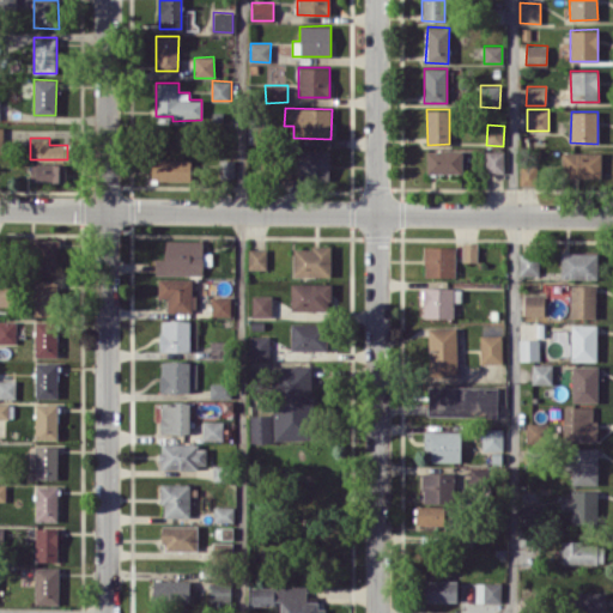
[(298,178),(328,178),(329,150),(299,150),(298,178)]
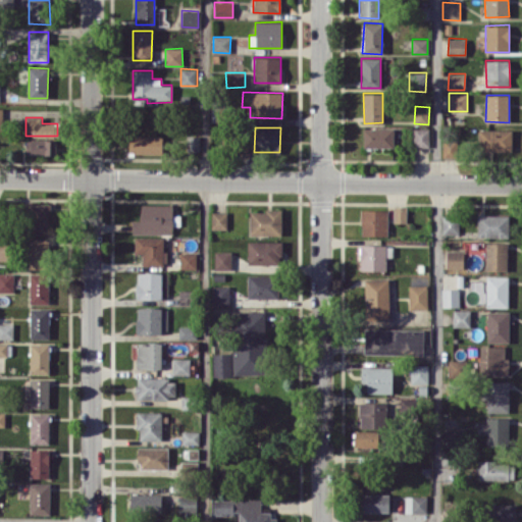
[(363,147),(394,147),(394,128),(363,127),(363,147)]
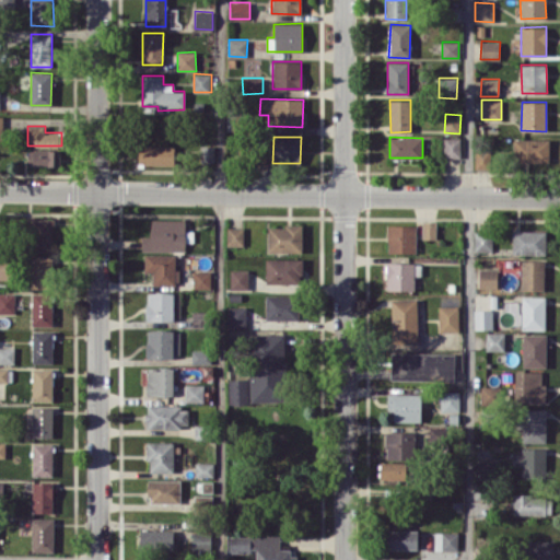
[(461,138),(443,138),(443,158),(461,158),(461,138)]
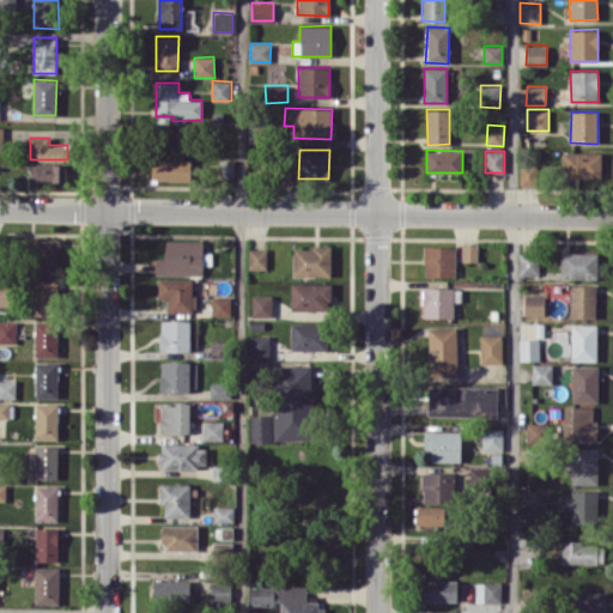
[(601,177),(601,152),(563,151),(562,177),(601,177)]
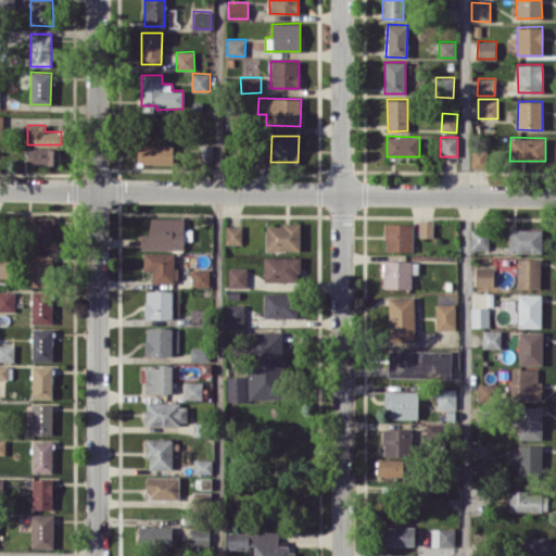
[(174,144),(138,143),(137,163),(173,164),(174,144)]
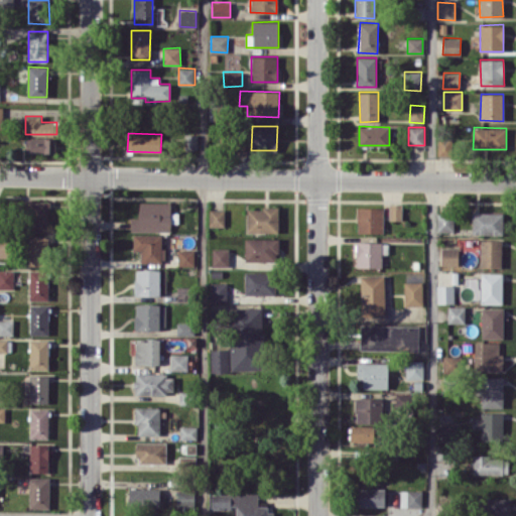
[(198,134),(183,135),(183,149),(198,149),(198,134)]
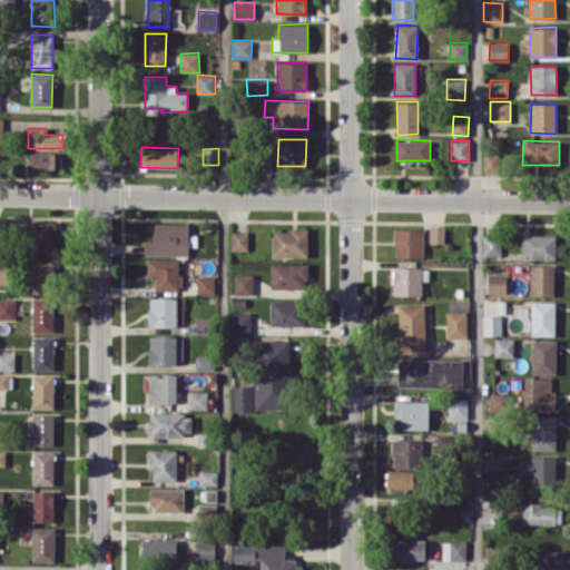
[(61,153),(29,153),(29,168),(61,169),(61,153)]
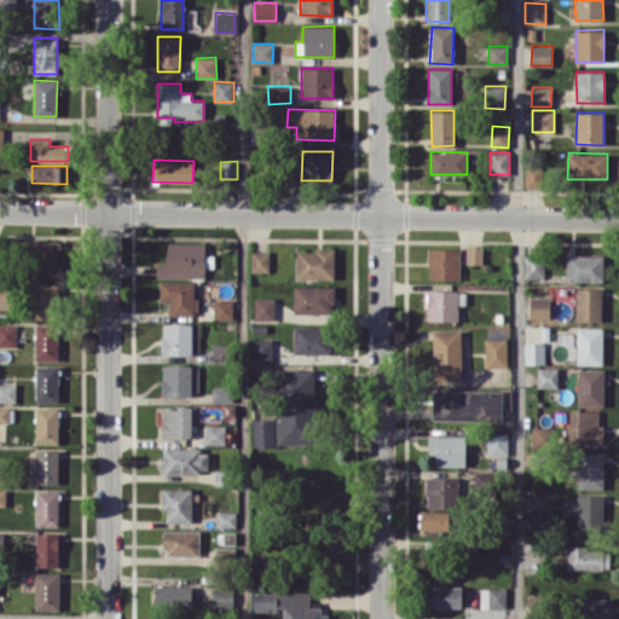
[(526,186),(544,186),(543,167),(525,167),(526,186)]
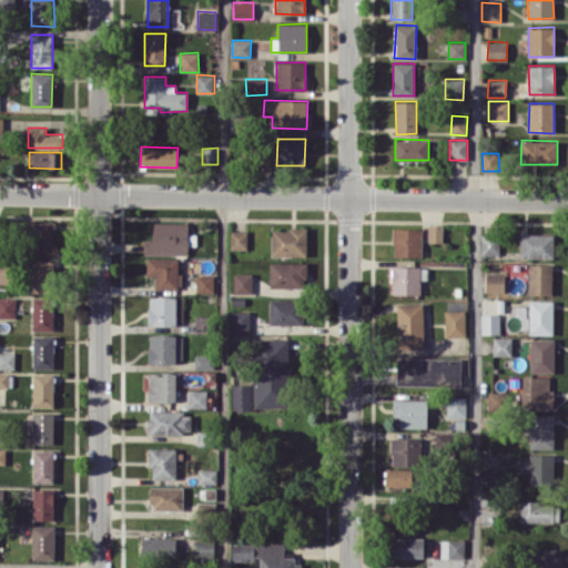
[(52,221),(29,221),(28,253),(51,254),(52,221)]
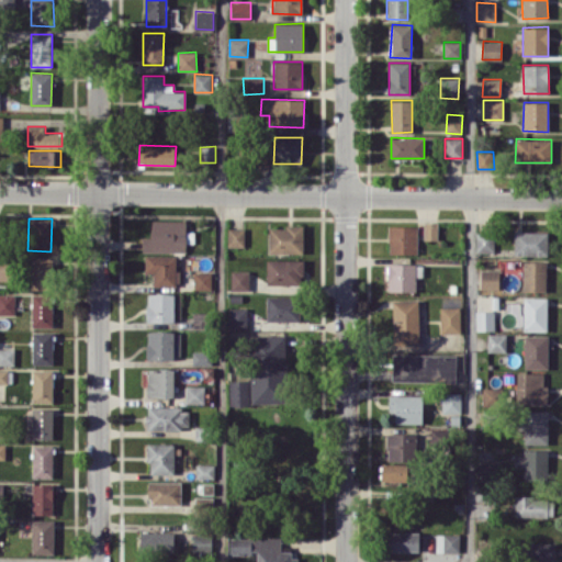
[(186,253),(187,221),(152,220),(150,237),(143,237),(142,251),(186,253)]
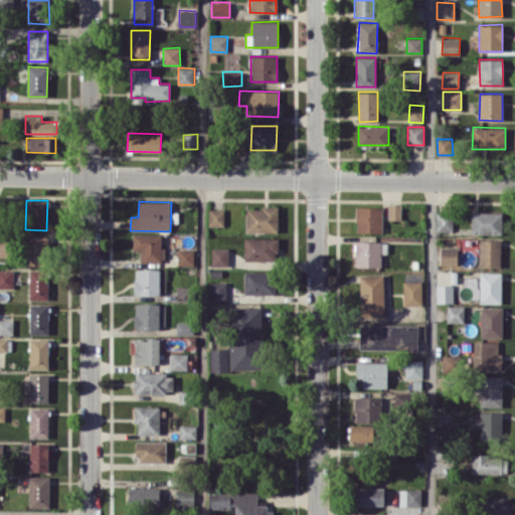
[(401,203),(388,203),(388,219),(400,219),(401,203)]
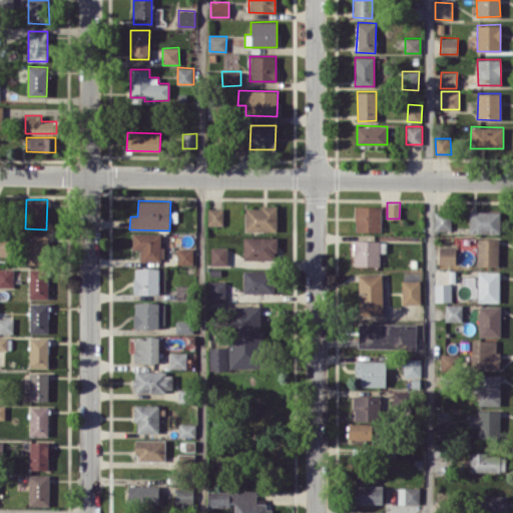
[(277,206),(245,206),(245,230),(277,230),(277,206)]
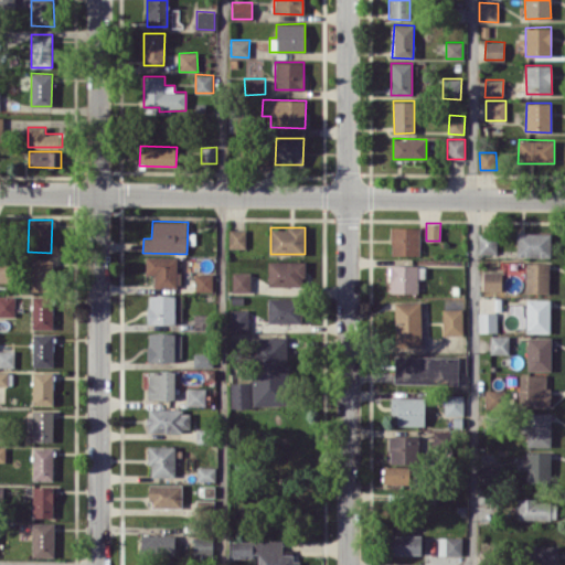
[(419,255),(419,227),(390,227),(391,255),(419,255)]
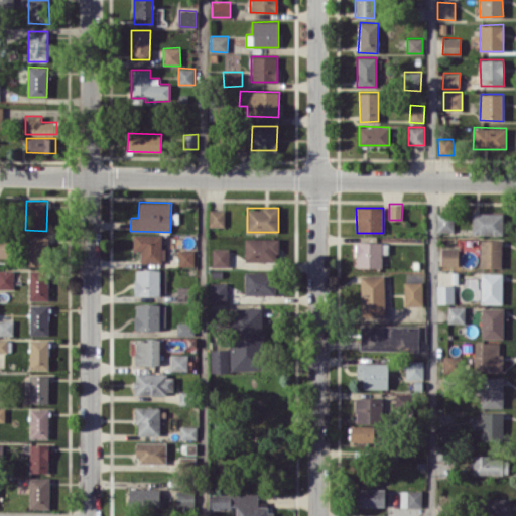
[(225,226),(225,209),(209,210),(210,226),(225,226)]
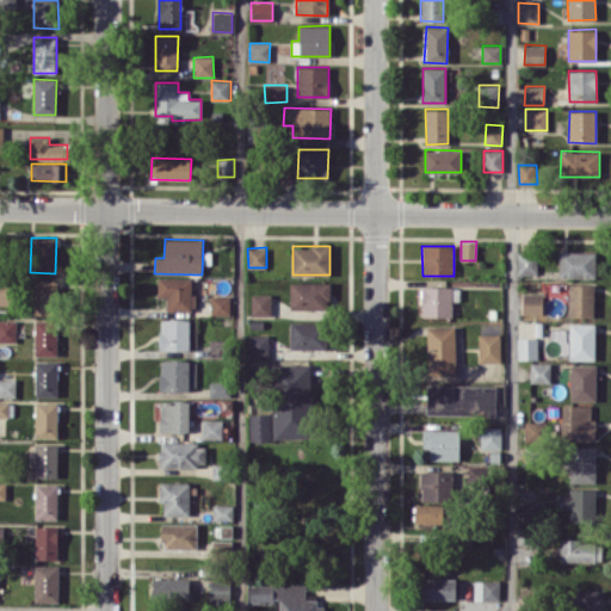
[(596,278),(597,252),(559,251),(559,277),(596,278)]
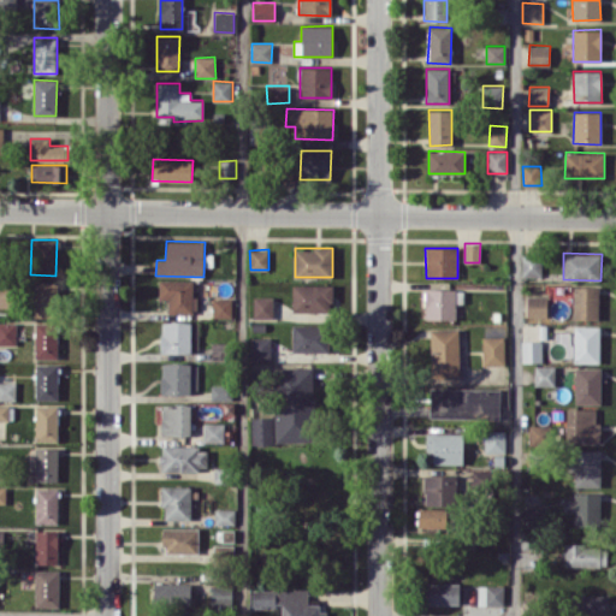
[(522,277),(542,277),(542,254),(521,254),(522,277)]
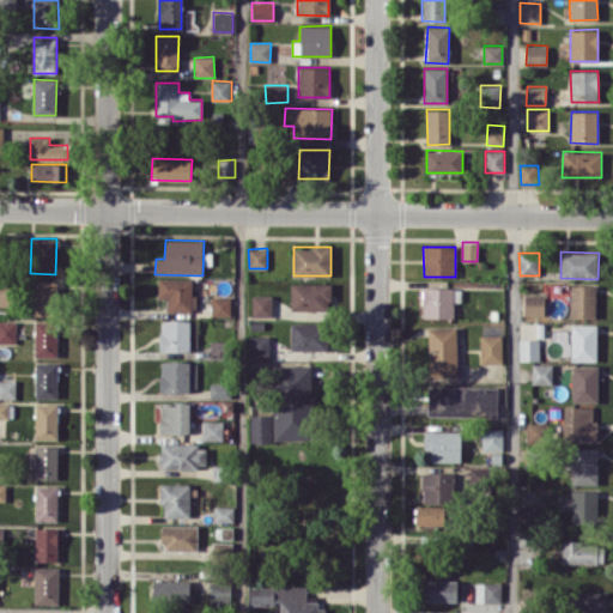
[(192,311),(192,278),(158,279),(158,297),(168,297),(168,313),(192,311)]
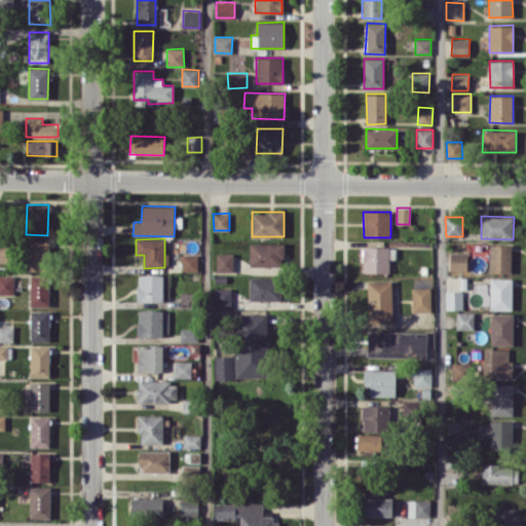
[(29,240),(28,270),(48,271),(49,240),(29,240)]
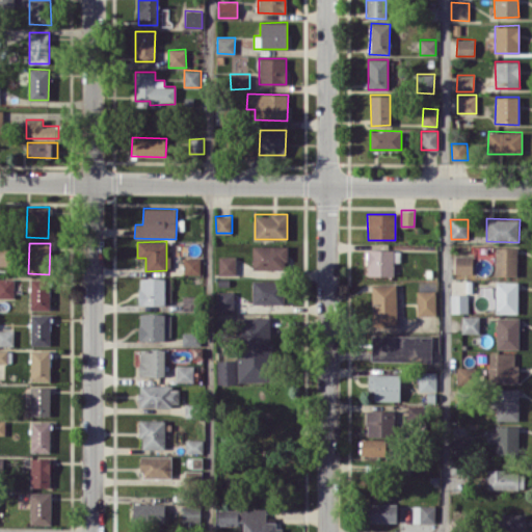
[(287,245),(253,245),(253,268),(287,268),(287,245)]
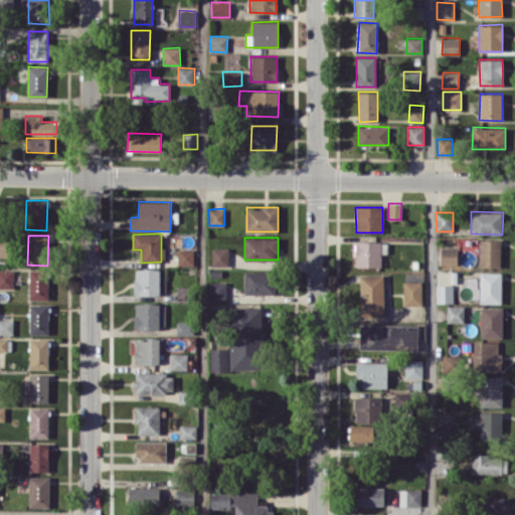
[(479,267),(501,267),(501,239),(479,238),(479,267)]
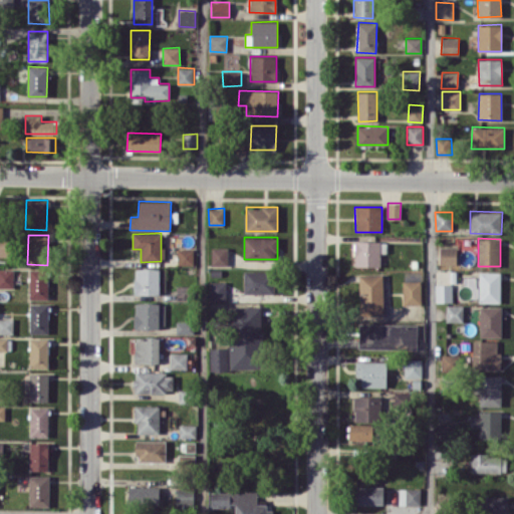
[(354,266),(379,266),(380,241),(354,240),(354,266)]
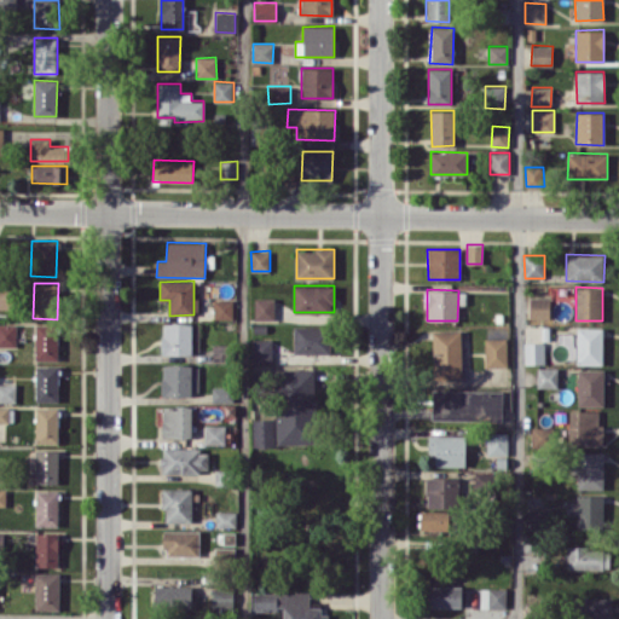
[(549,318),(550,296),(530,296),(528,318),(549,318)]
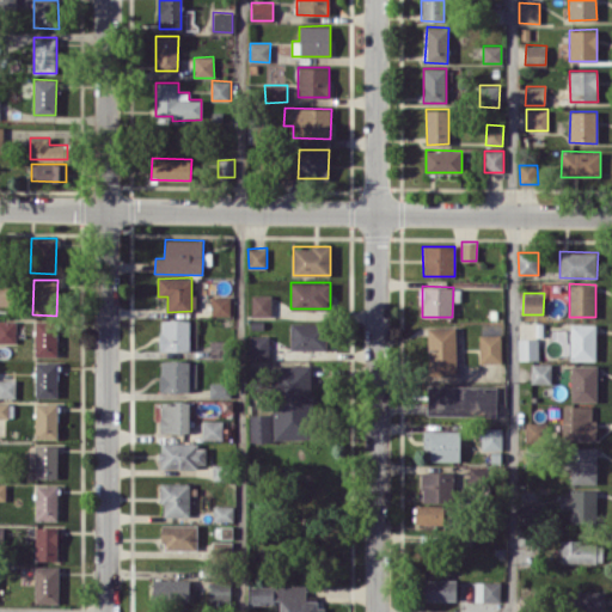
[(270,294),(251,294),(251,316),(271,316),(270,294)]
